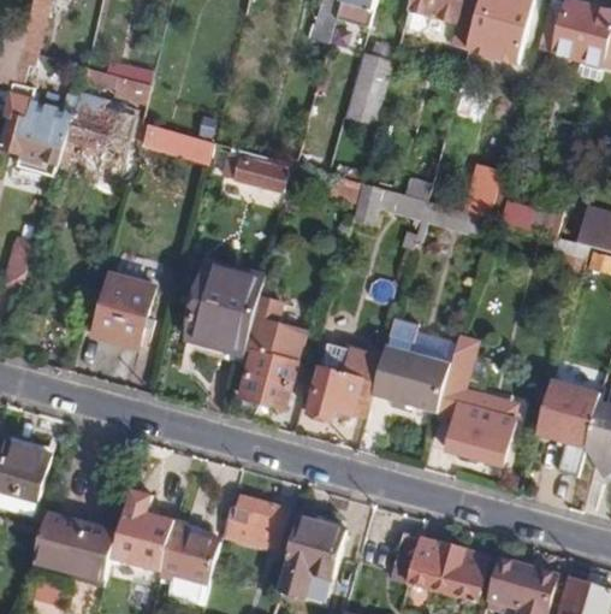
[(30,0),(19,47),(37,52),(49,0),(30,0)]
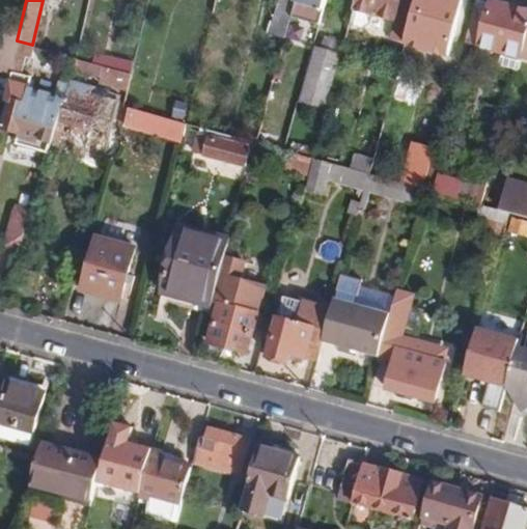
[(282,35),(290,0),(274,0),(266,33),(281,38),(282,35)]
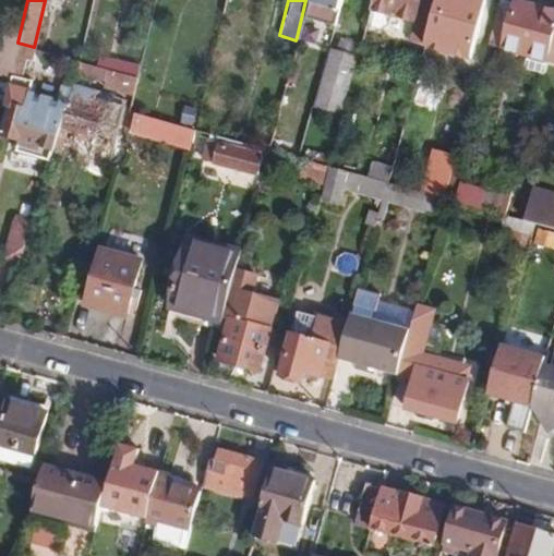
[(305,0),(297,37),(305,39),(308,29),(312,31),(316,16),(323,17),(327,0),(305,0)]
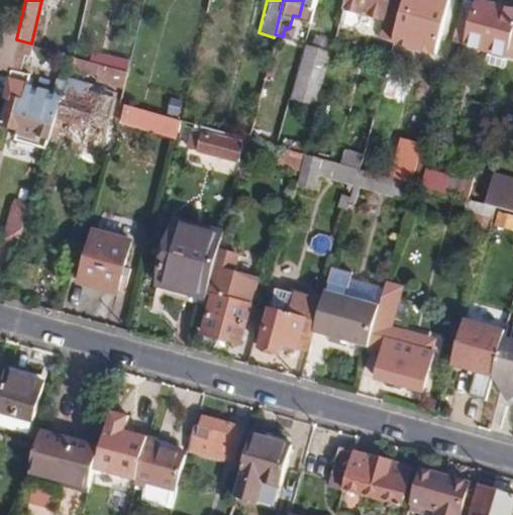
[(343,0),(341,7),(384,18),(378,42),(390,45),(391,40),(402,0),(343,0)]
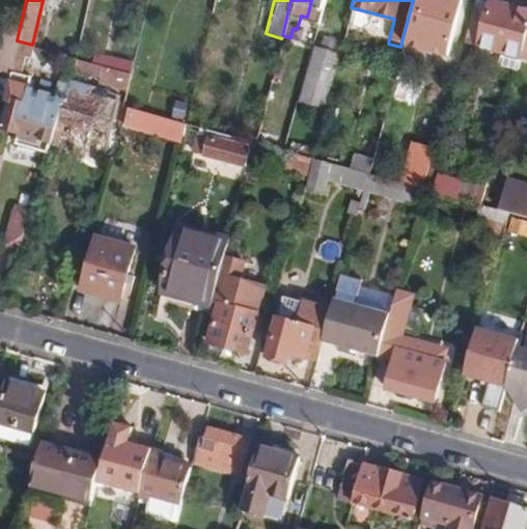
[(413,0),(401,42),(441,53),(455,0),(413,0)]
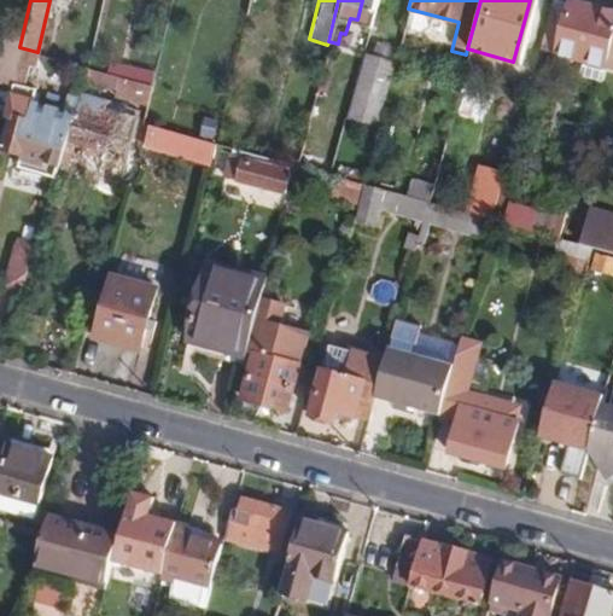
[(601,68),(612,25),(612,11),(576,0),(566,0),(565,3),(555,0),(550,0),(537,48),(581,62),(601,68)]
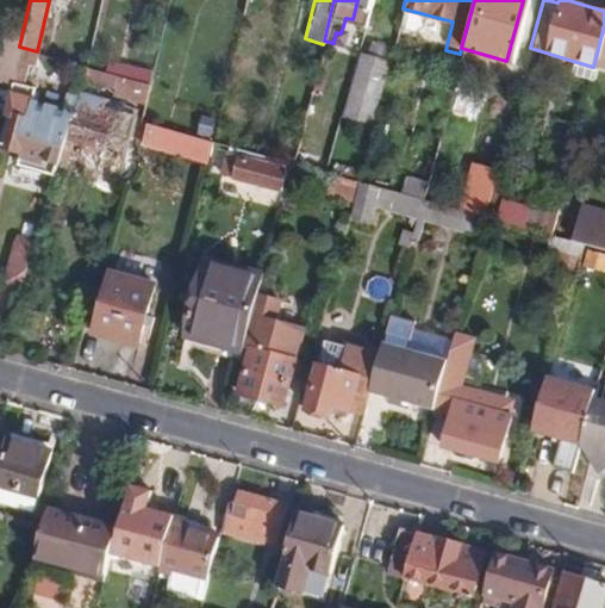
[(604,25),(593,67),(604,69),(604,25)]
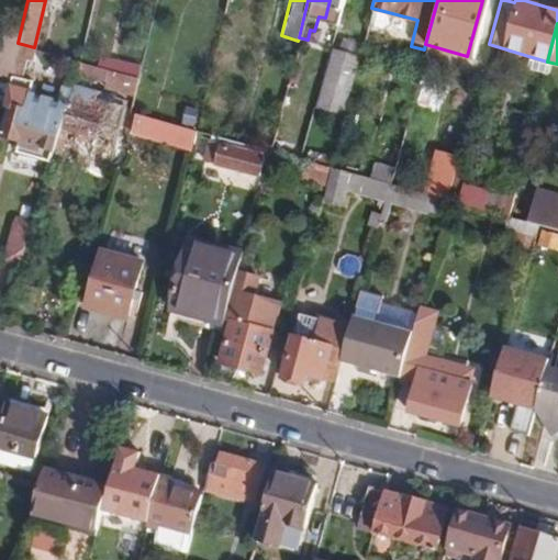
[(58,126),(66,102),(41,96),(43,81),(28,77),(34,47),(18,43),(8,78),(0,103),(6,105),(0,123),(0,135),(14,138),(11,150),(48,160),(58,126)]
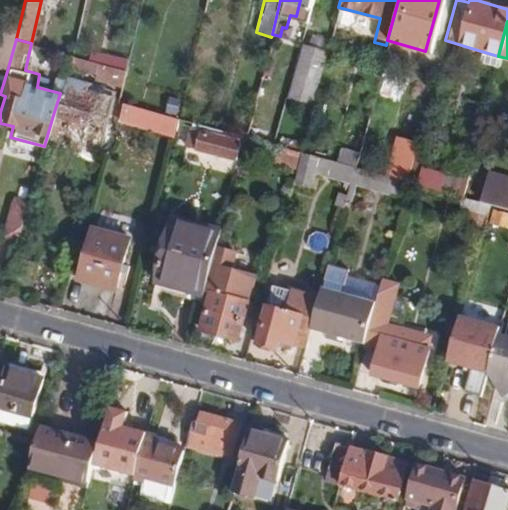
[(311,103),(325,52),(303,45),(289,97),(311,103)]
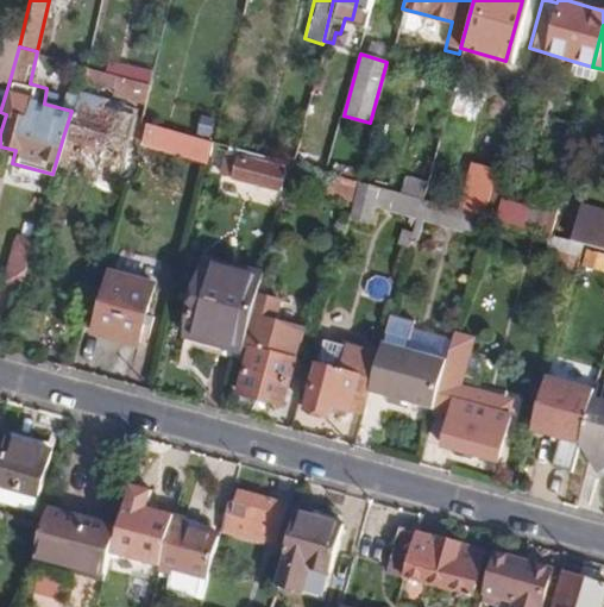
[(77,89),(142,108),(148,82),(83,64),(77,89)]
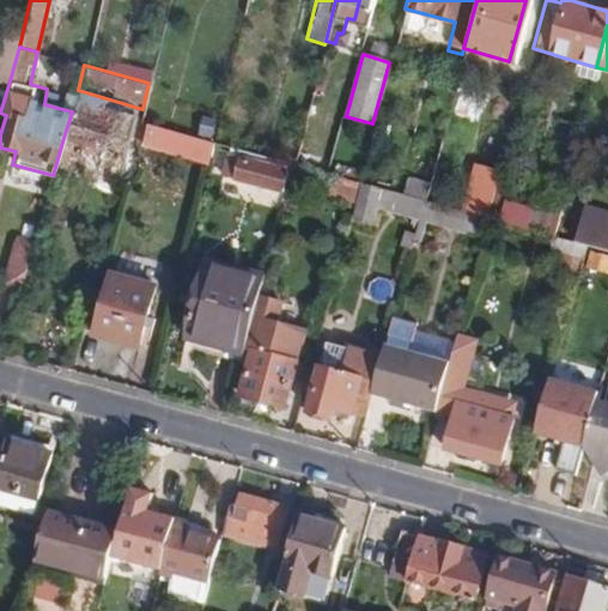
[(107,121),(72,112),(64,138),(99,147),(93,171),(116,177),(133,116),(109,109),(107,121)]
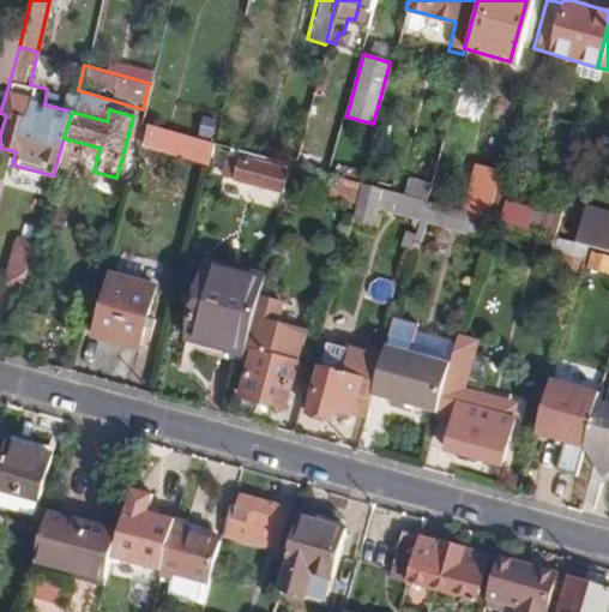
[(213,143),(146,124),(140,145),(206,165),(213,143)]
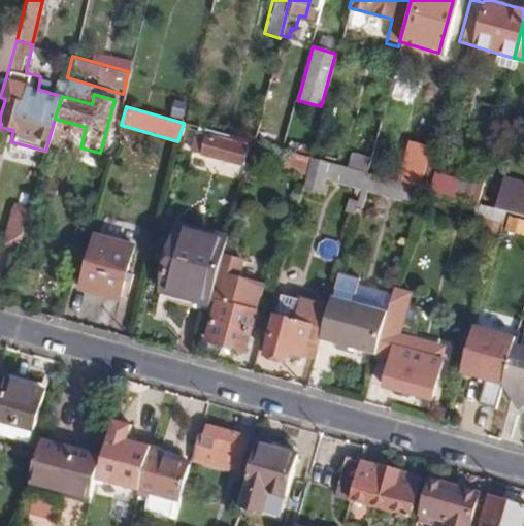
[(196,131),(190,150),(240,164),(247,145),(196,131)]
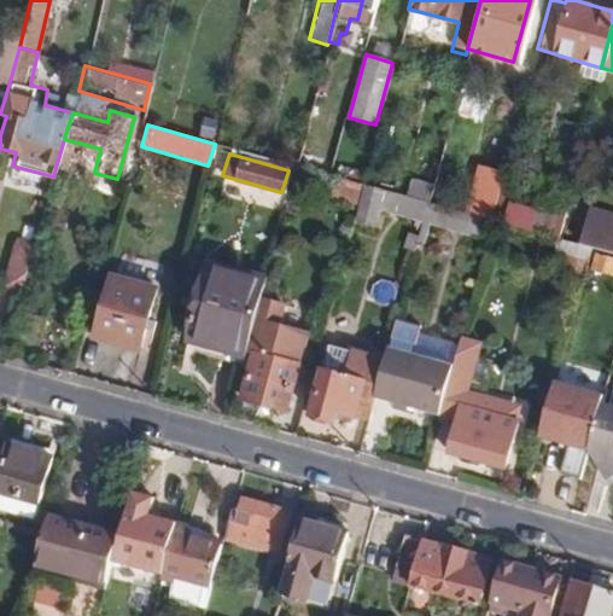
[(494,205),(502,173),(478,164),(474,173),(460,168),(462,161),(437,155),(425,202),(489,220),(494,205)]
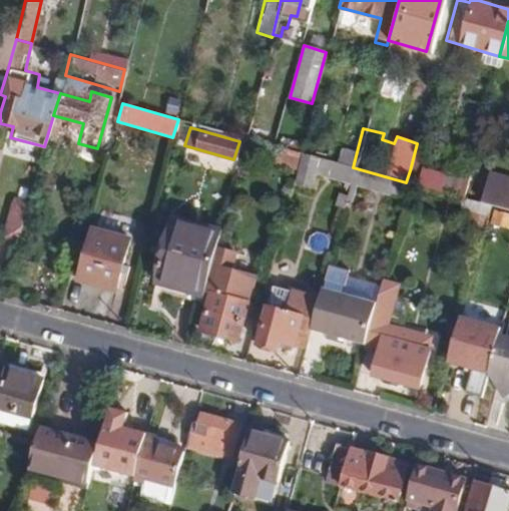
[(278,147),(273,164),(294,170),(298,152),(278,147)]
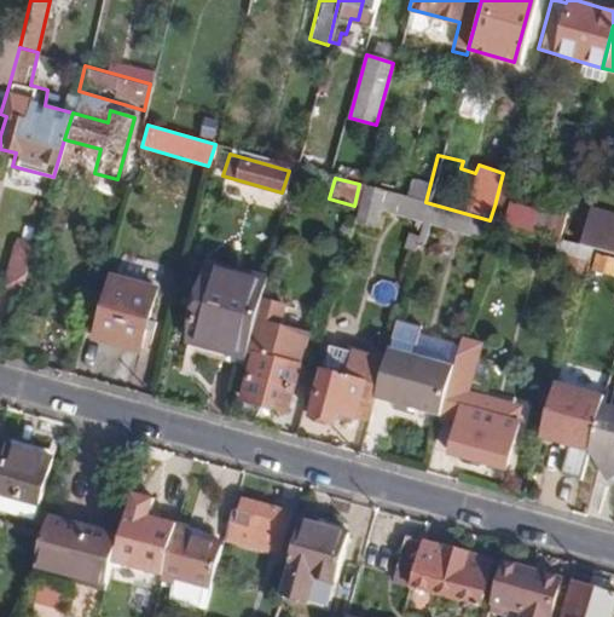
[(382,190),(364,185),(354,220),(372,224),(377,209),(420,220),(426,202),(382,190)]
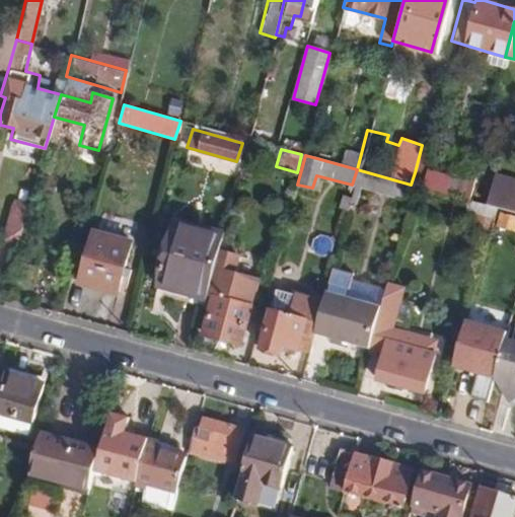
[(427,169),(422,188),(444,194),(449,175),(427,169)]
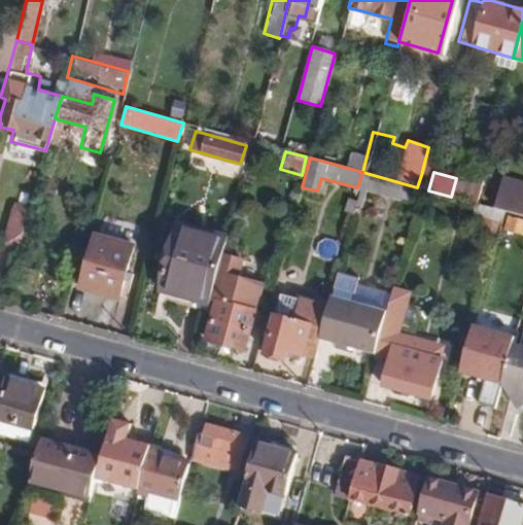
[(502,210),(522,215),(522,190),(508,186),(502,210)]
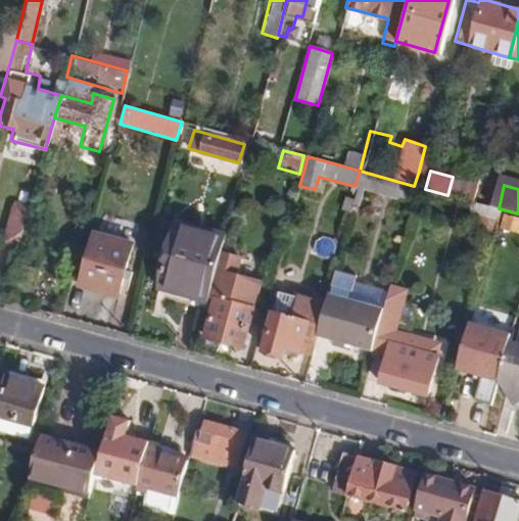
[(340,208),(348,210),(351,199),(343,196),(340,208)]
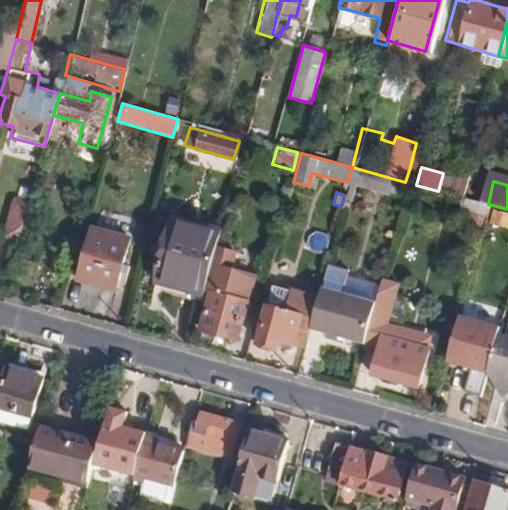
[(0,235),(15,240),(26,204),(11,199),(0,235)]
